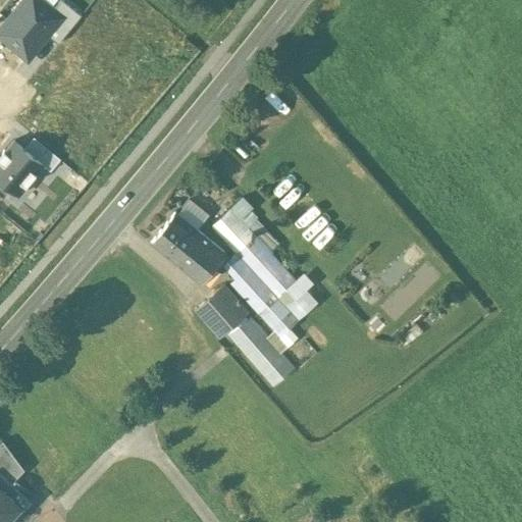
[(54,9),(43,0),(23,0),(0,29),(0,36),(29,59),(49,34),(63,16),(54,9)]
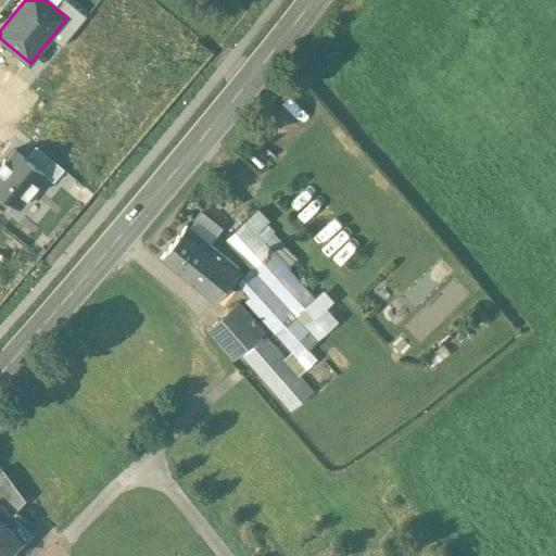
[(66,0),(65,0),(58,10),(67,17),(52,36),(62,46),(87,15),(66,0)]
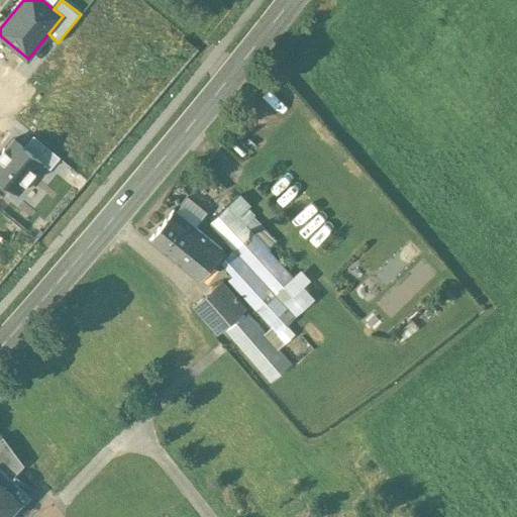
[(33,134),(24,146),(43,163),(50,169),(60,157),(33,134)]
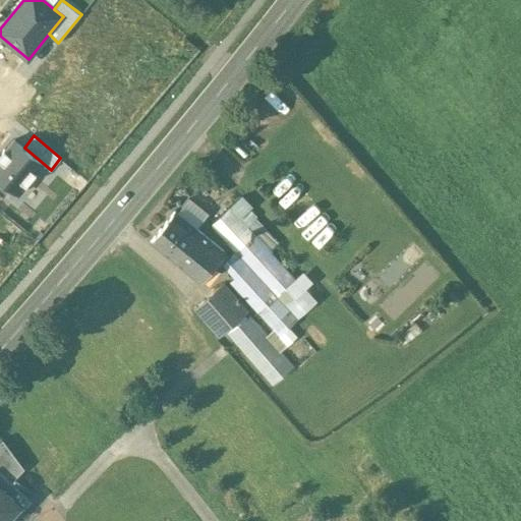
[(0,156),(0,176),(19,192),(44,164),(24,148),(14,139),(0,156)]
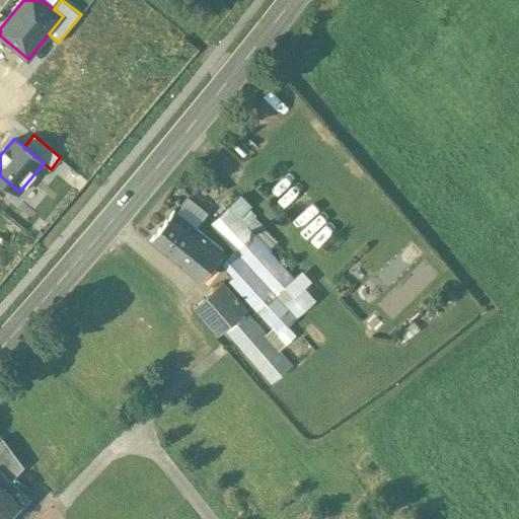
[(189,198),(176,212),(174,210),(150,240),(199,280),(223,249),(196,227),(208,213),(189,198)]
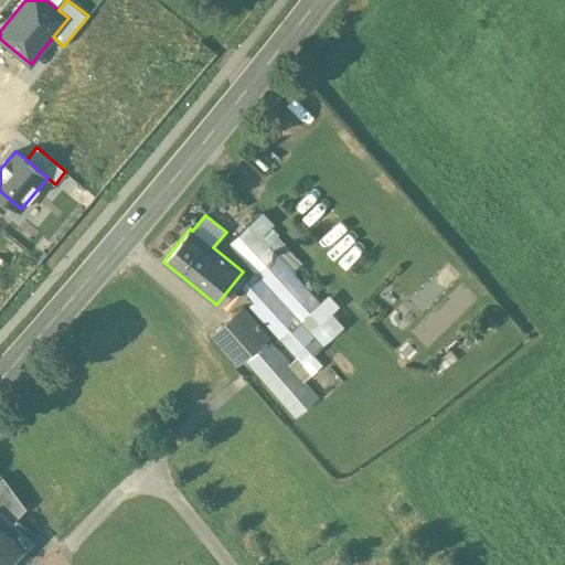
[(345,327),(249,224),(228,244),(256,273),(243,285),(270,315),(264,321),(304,364),(345,327)]
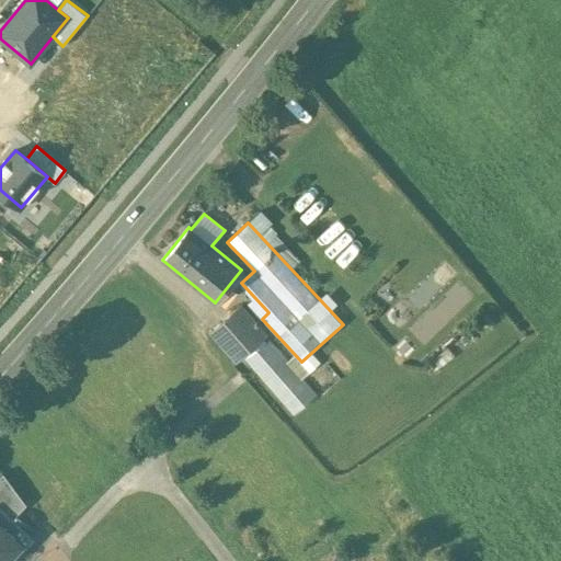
[(265,334),(241,307),(212,332),(236,361),(240,356),(264,336),(265,334)]
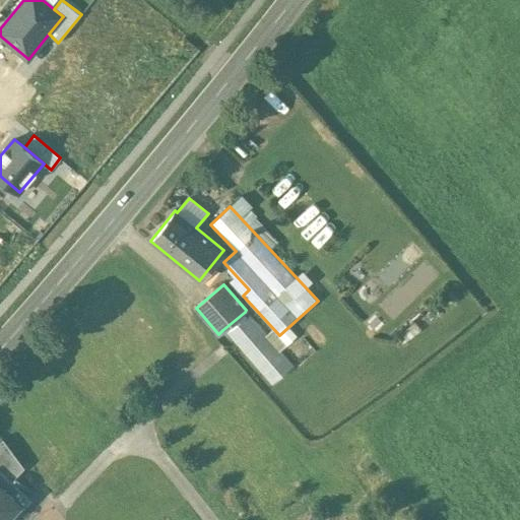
[(293,368),(245,312),(222,330),(271,387),(293,368)]
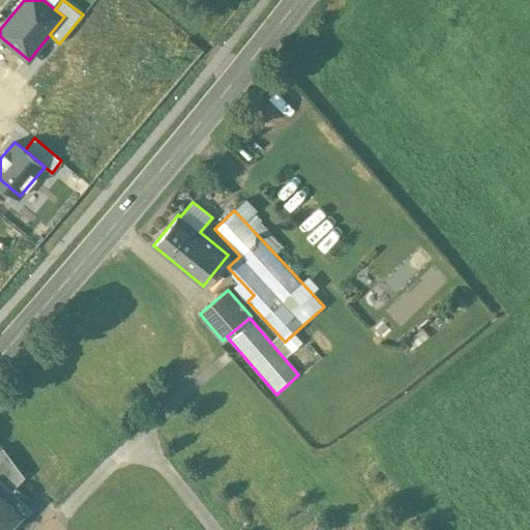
[(0,477),(15,491),(31,472),(3,447),(0,450),(0,477)]
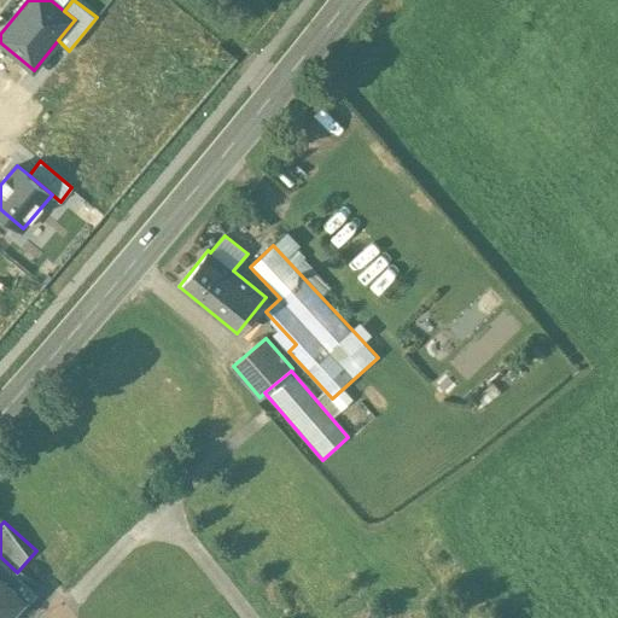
[(0,611),(6,617),(9,617),(28,599),(0,572),(0,611)]
